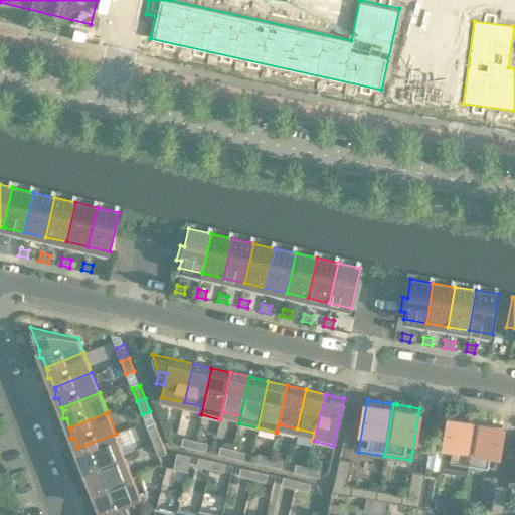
[(468,472),(469,462),(477,418),(474,417),(474,416),(473,416),(472,417),(451,413),(442,467),(468,472)]
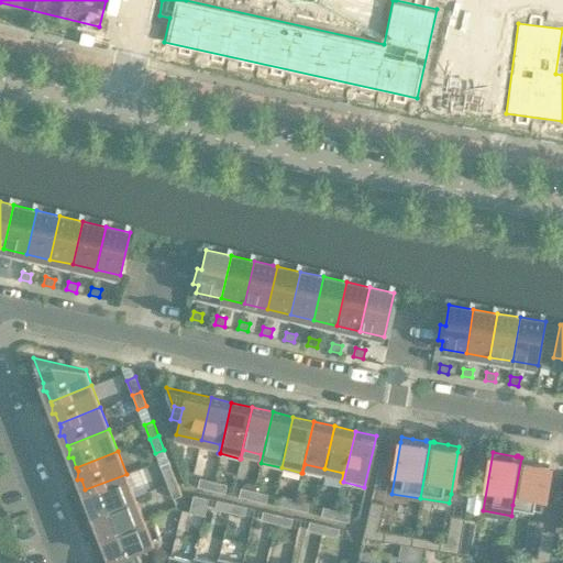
[(521,457),(512,505),(541,509),(550,462),(526,457),(526,456),(525,456),(525,457),(521,457)]
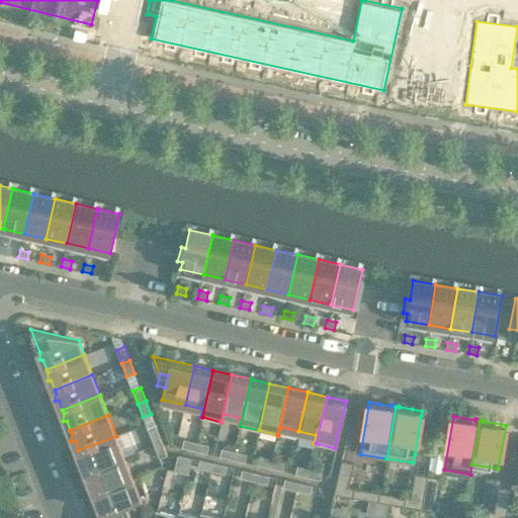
[(149,431),(154,444),(162,441),(157,428),(149,431)]
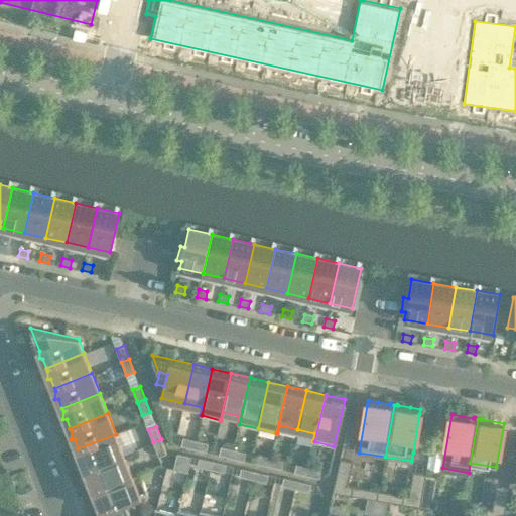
[(83,460),(86,469),(123,455),(116,434),(78,448),(79,452),(79,460),(83,460)]
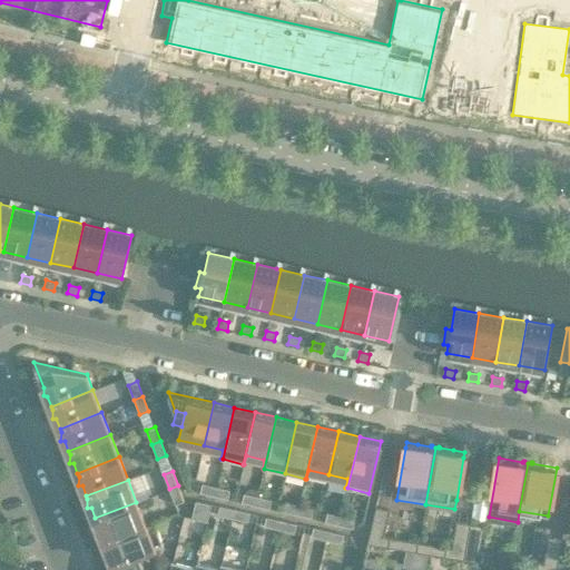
[(214,495),(216,487),(202,483),(199,492),(214,495)]
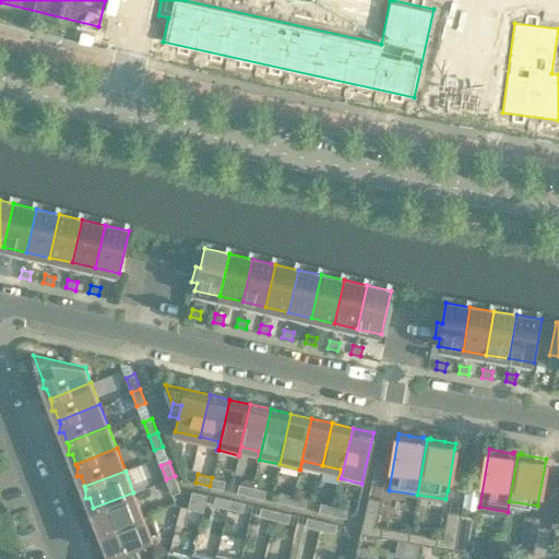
[(171,494),(180,490),(175,476),(166,479),(171,494)]
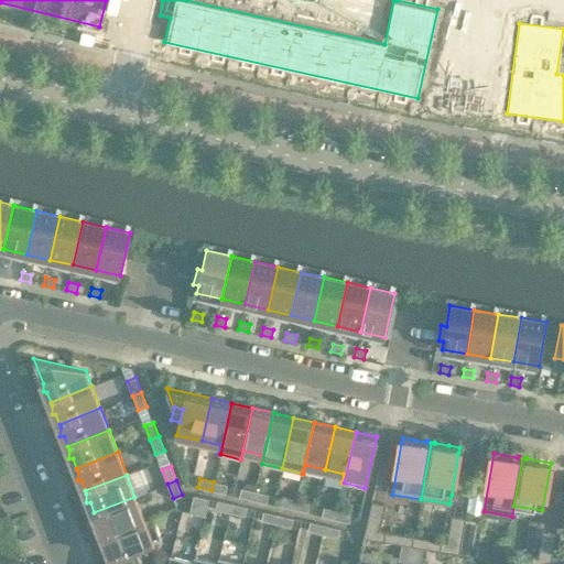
[(227,484),(214,481),(212,490),(225,492),(227,484)]
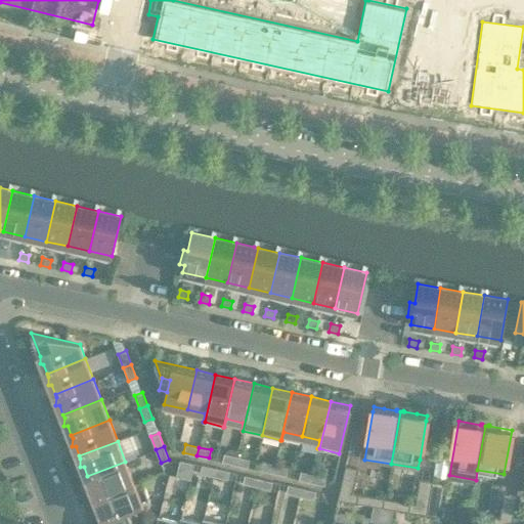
[(235,464),(236,455),(224,452),(222,461),(235,464)]
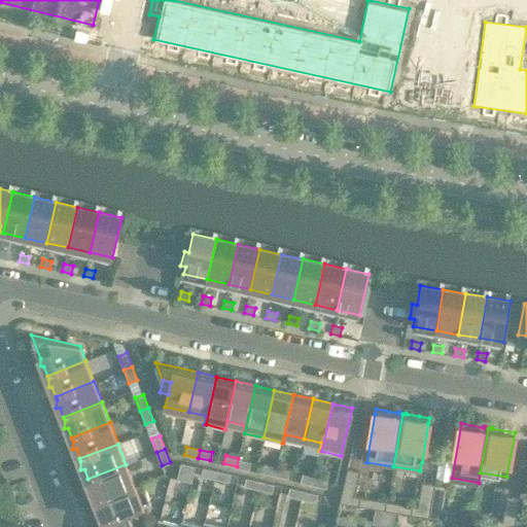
[(251,461),(238,458),(237,466),(249,469),(251,461)]
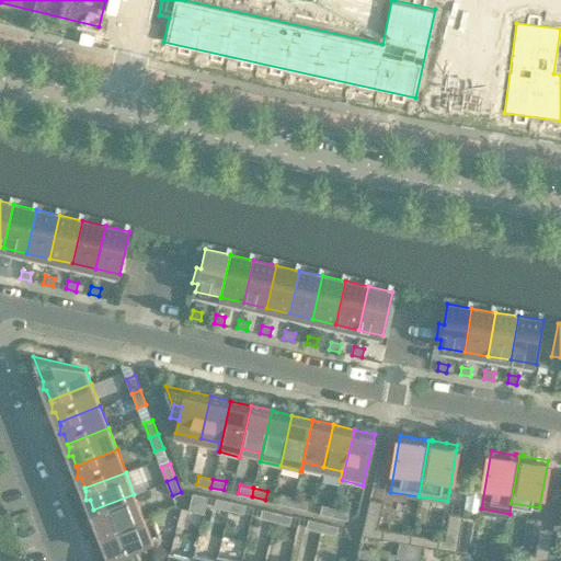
[(192,492),(189,510),(204,513),(207,495),(192,492)]
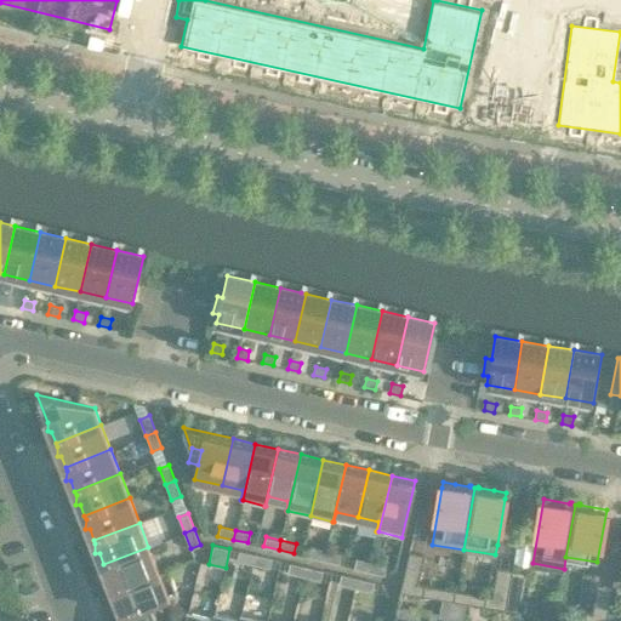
[(158,571),(148,547),(103,564),(104,568),(104,577),(108,577),(113,588),(158,571)]
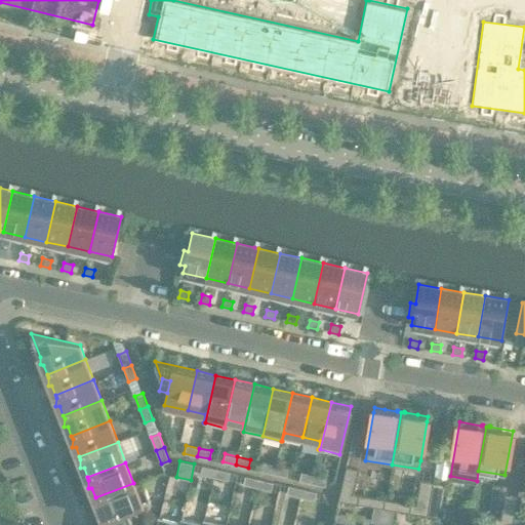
[(274,474),(276,466),(263,462),(260,471),(274,474)]
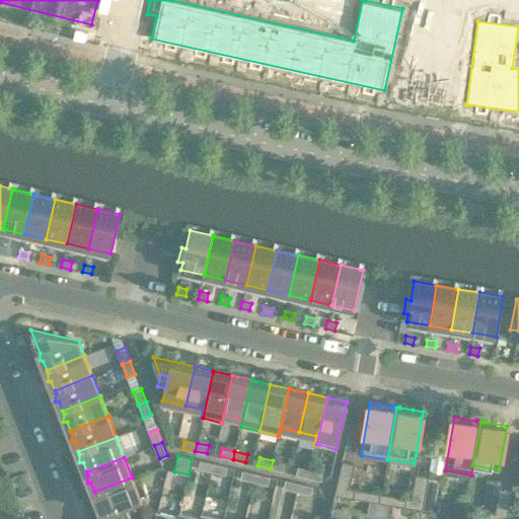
[(198,468),(212,471),(213,463),(200,460),(198,468)]
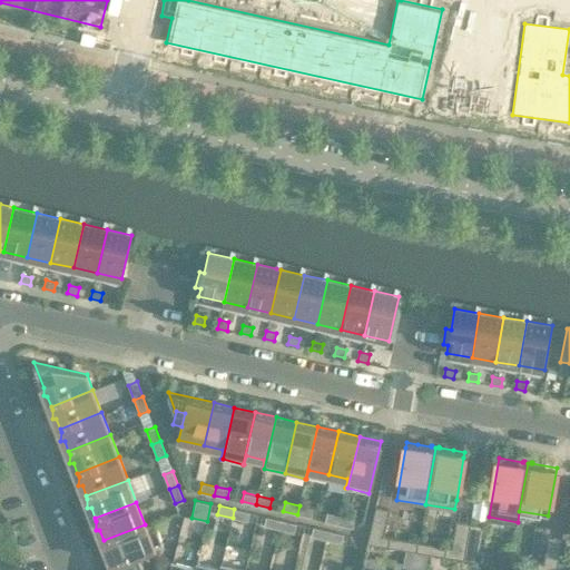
[(300,505),(297,514),(311,518),(313,508),(300,505)]
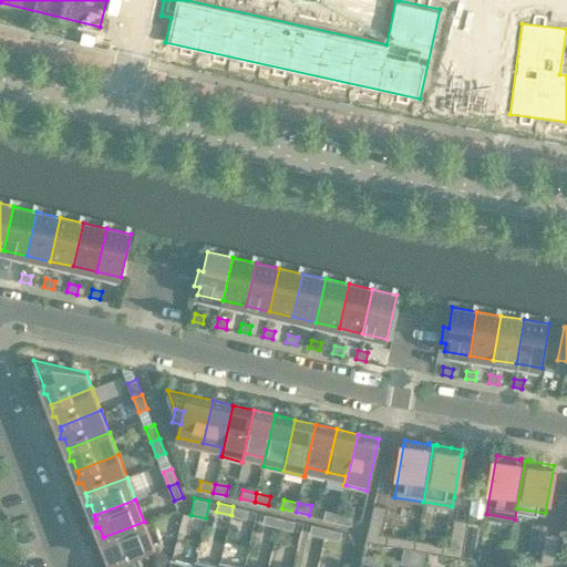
[(366,539),(385,543),(388,534),(381,533),(388,506),(373,503),(366,539)]
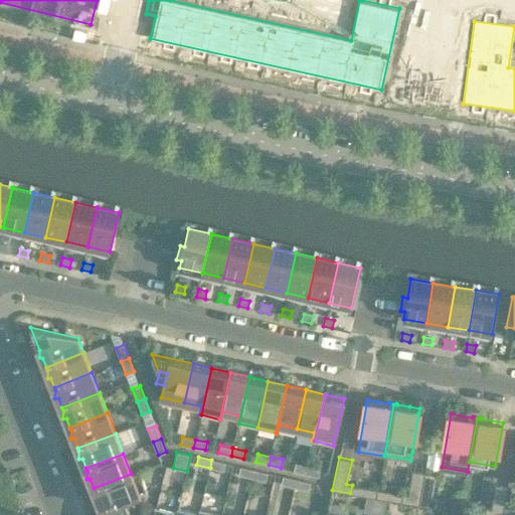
[(211,460),(210,468),(223,471),(225,463),(211,460)]
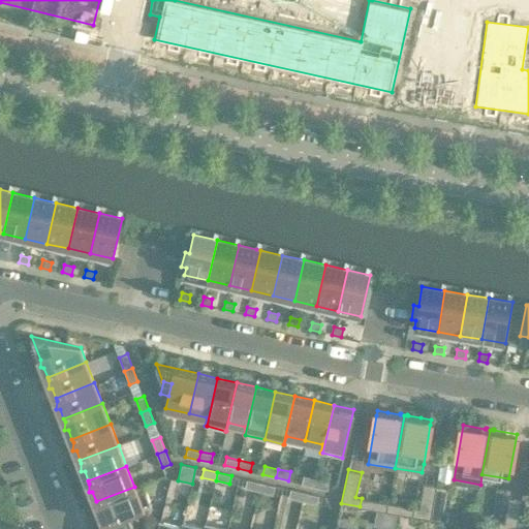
[(302,484),(314,486),(316,477),(304,474),(302,484)]
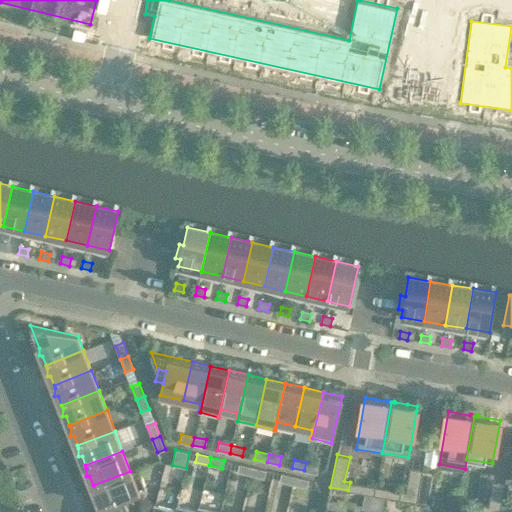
[(318,465),(306,462),(304,470),(317,473),(318,465)]
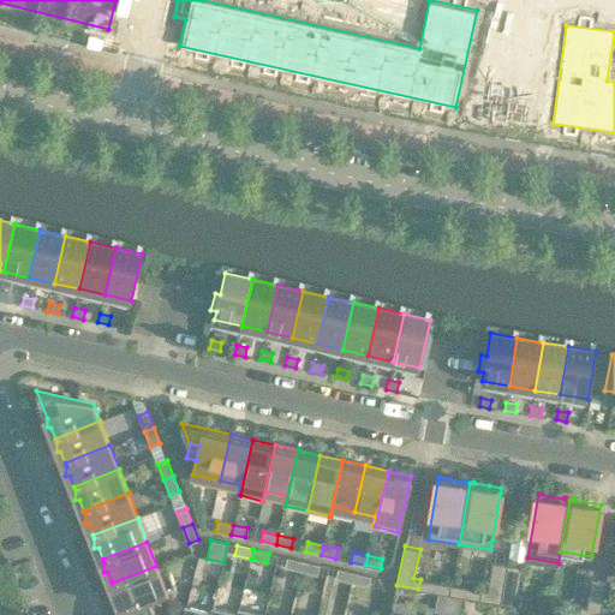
[(285,567),(302,571),(303,561),(287,557),(285,567)]
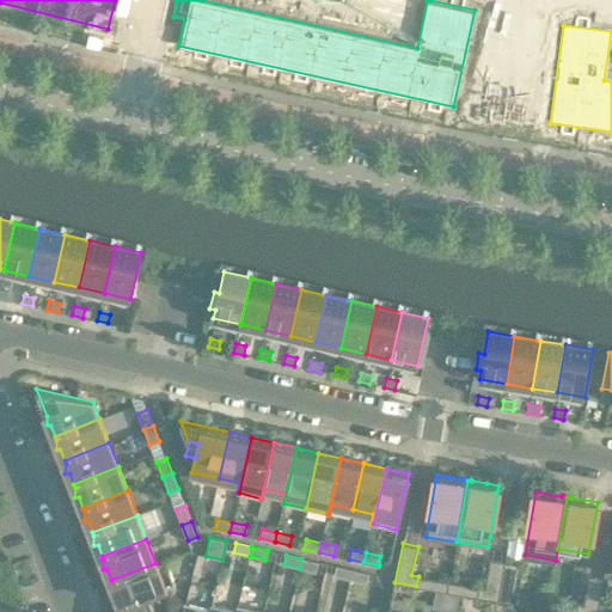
[(301,558),(300,568),(316,571),(318,562),(301,558)]
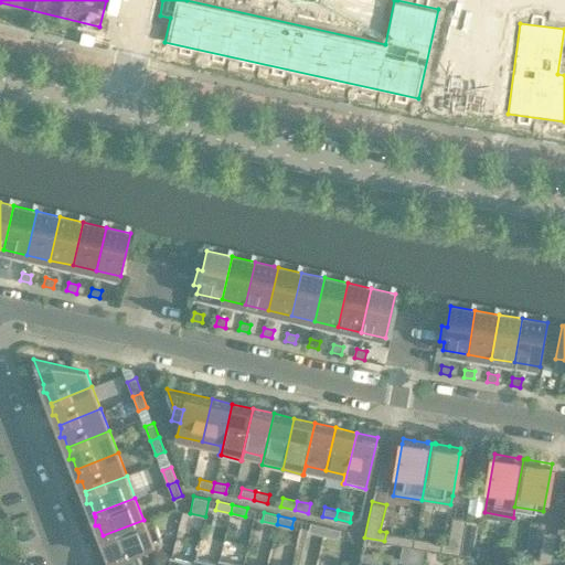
[(460,554),(466,518),(452,515),(448,542),(443,542),(440,551),(460,554)]
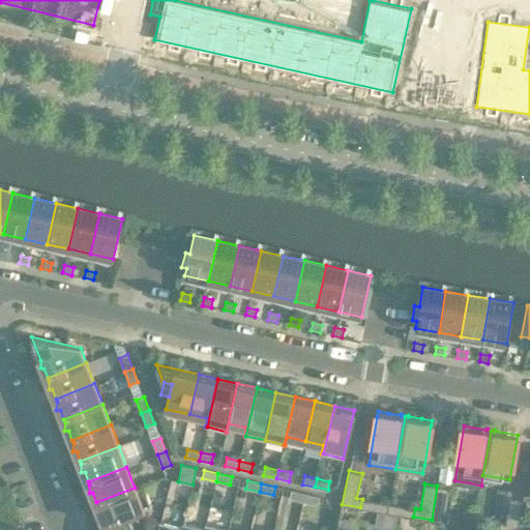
[(143,484),(135,488),(96,502),(97,506),(97,513),(100,513),(105,524),(151,505),(143,484)]
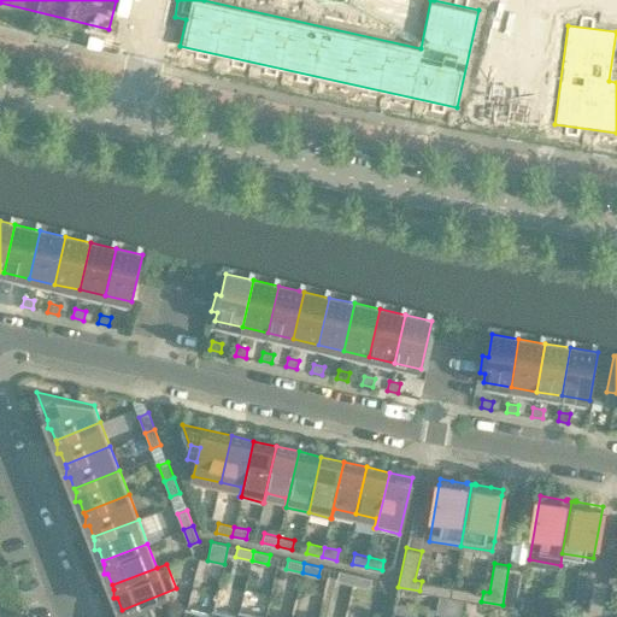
[(524,569),(509,565),(503,605),(523,609),(526,599),(518,598),(524,569)]
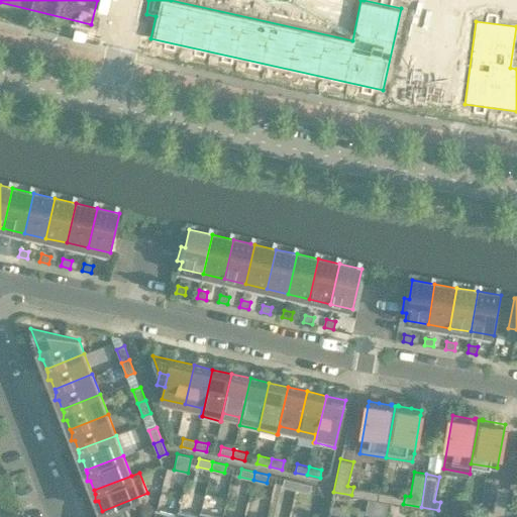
[(282,486),(296,489),(298,481),(284,478),(282,486)]
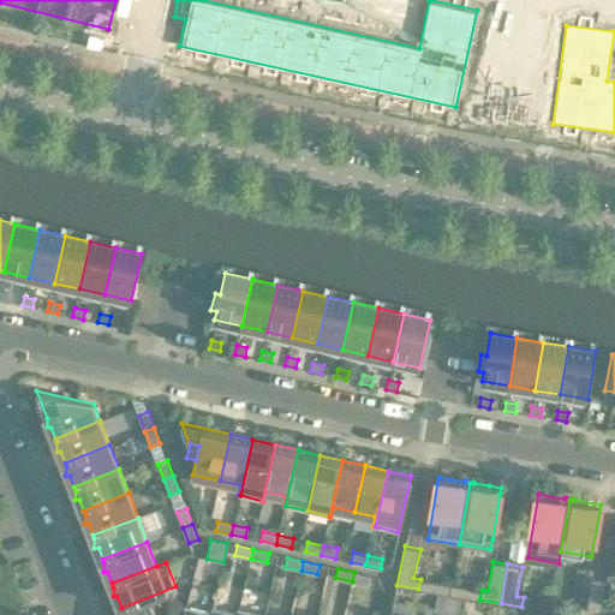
[(354,572),(352,581),(368,586),(370,577),(354,572)]
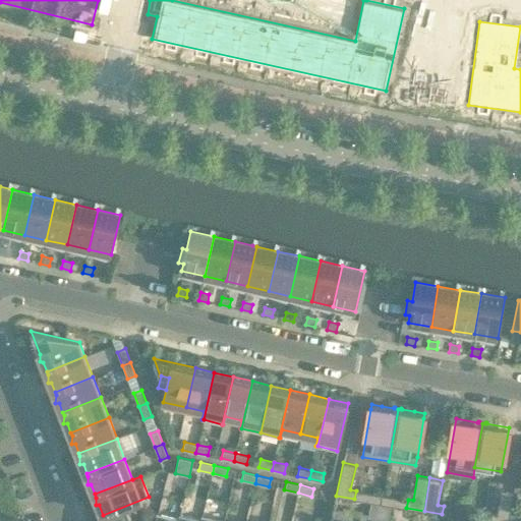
[(489,520),(509,520),(514,491),(501,489),(497,514),(491,513),(489,520)]
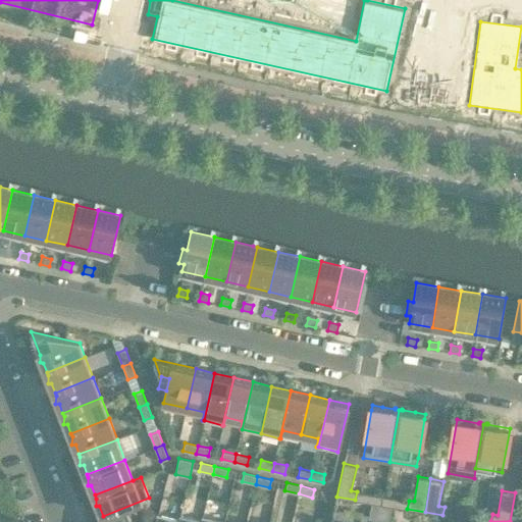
[(382,496),(357,491),(355,500),(380,505),(382,496)]
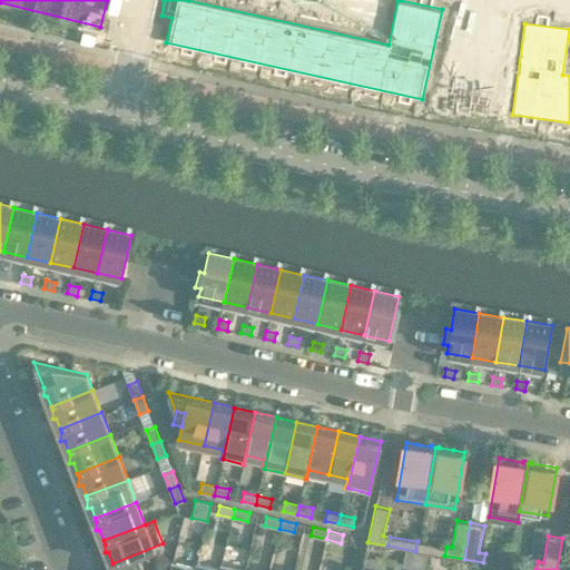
[(446,547),(418,541),(415,551),(444,556),(446,547)]
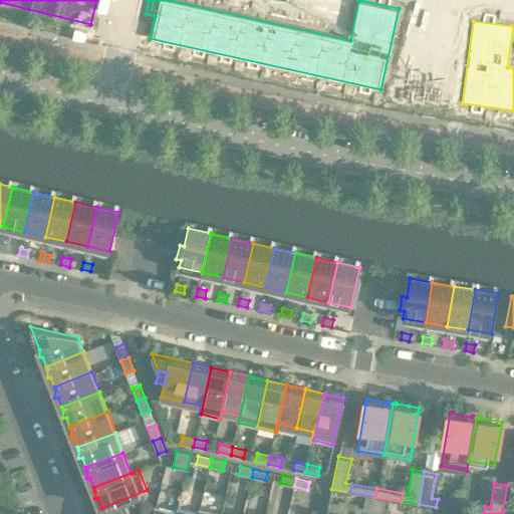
[(154,513),(153,513),(152,513),(131,513),(125,500),(147,491),(147,490),(101,508),(103,513),(154,513)]
